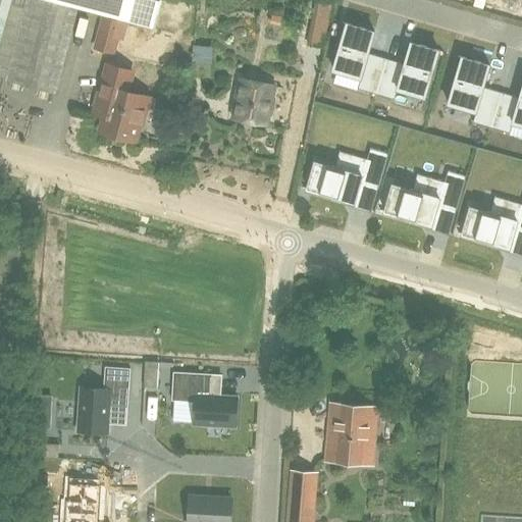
[(163,0),(27,0),(5,80),(55,94),(77,9),(102,15),(128,22),(155,30),(163,0)]
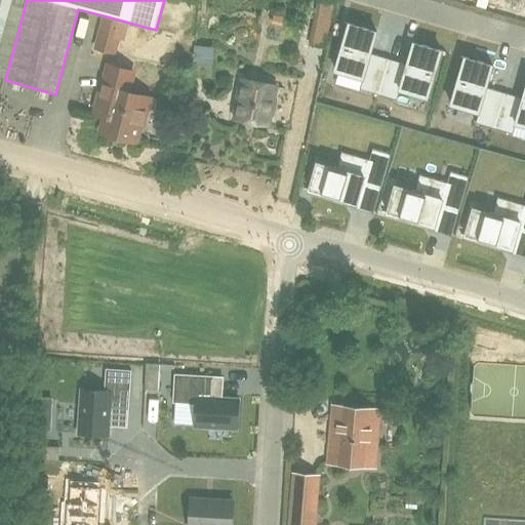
[(319,44),(329,2),(322,0),(321,0),(312,42),(319,44)]
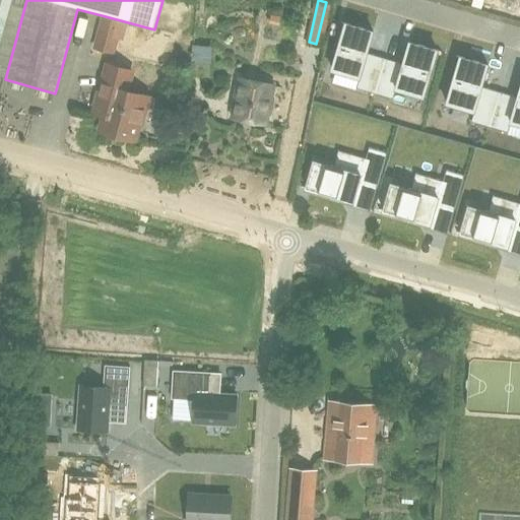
[(128,22),(102,15),(92,49),(115,55),(119,39),(123,40),(128,22)]
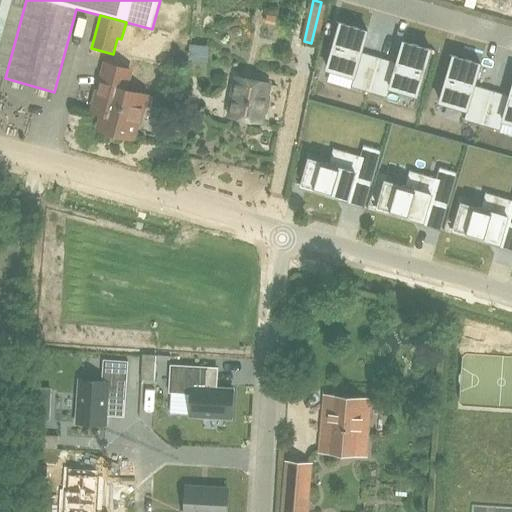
[(277,17),(266,15),(264,24),(275,26),(277,17)]
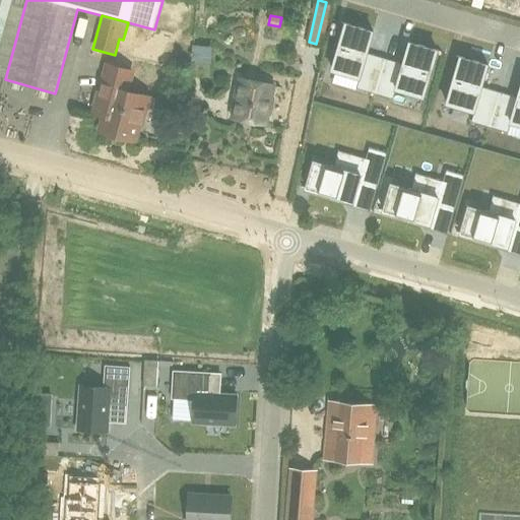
[(385,57),(367,52),(373,30),(345,22),(332,69),(360,77),(356,86),(375,92),(385,57)]
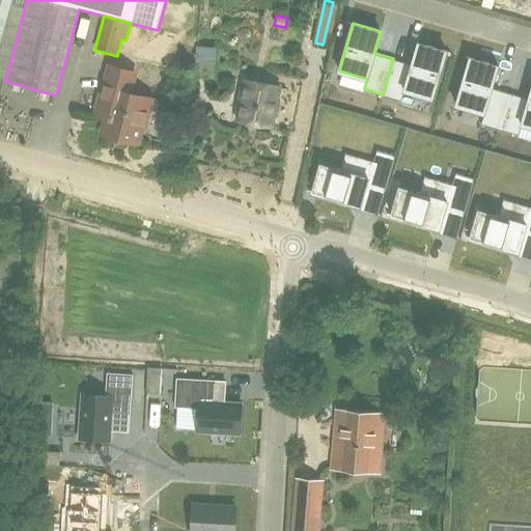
[(393,58),(383,94),(401,100),(404,90),(431,98),(446,50),(418,43),(412,63),(393,58)]
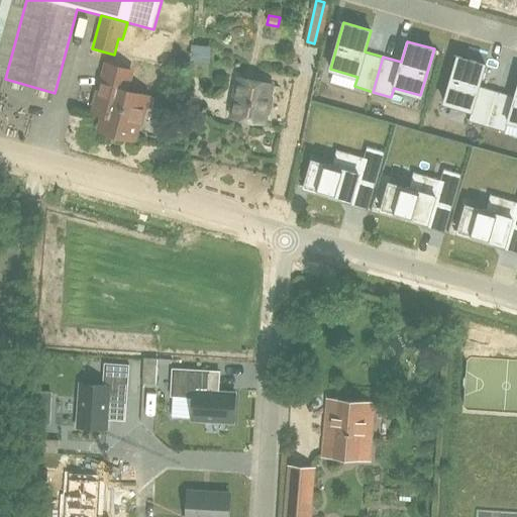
[(190,43),(190,62),(209,62),(209,43),(190,43)]
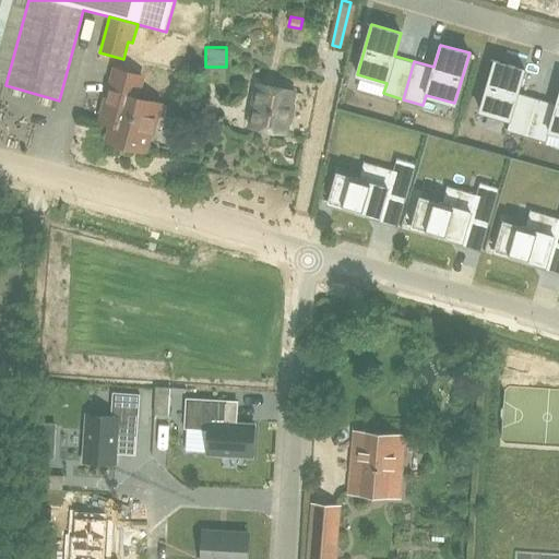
[(526,135),(537,97),(518,92),(524,69),(495,60),(480,110),(509,119),(507,129),(526,135)]
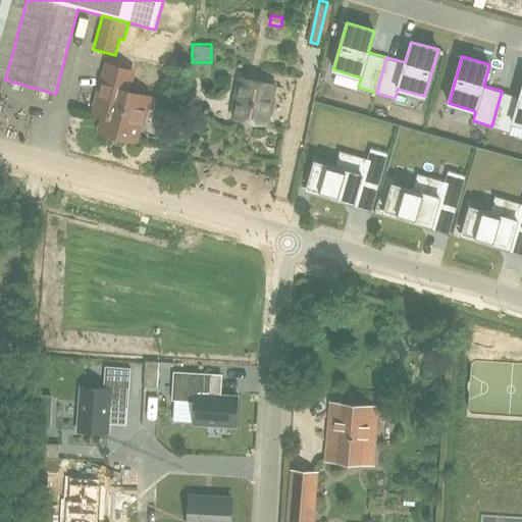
[(136,140),(141,119),(143,119),(149,98),(126,92),(133,70),(108,63),(96,107),(106,110),(101,131),(136,140)]
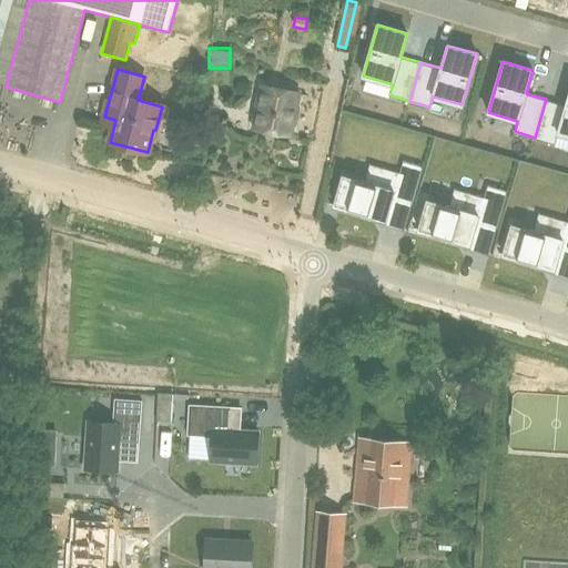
[(264,87),(256,128),(290,134),(292,123),(296,120),(297,111),(295,107),(297,93),(264,87)]
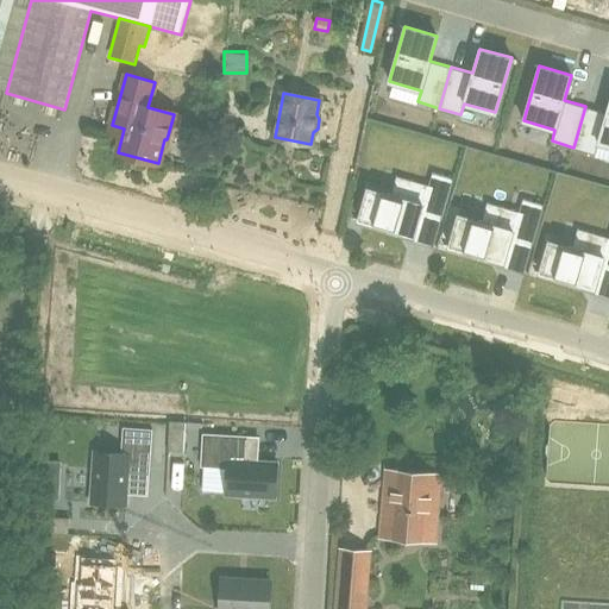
[(585,106),(573,148),(595,154),(597,143),(608,145),(608,104),(607,112),(585,106)]
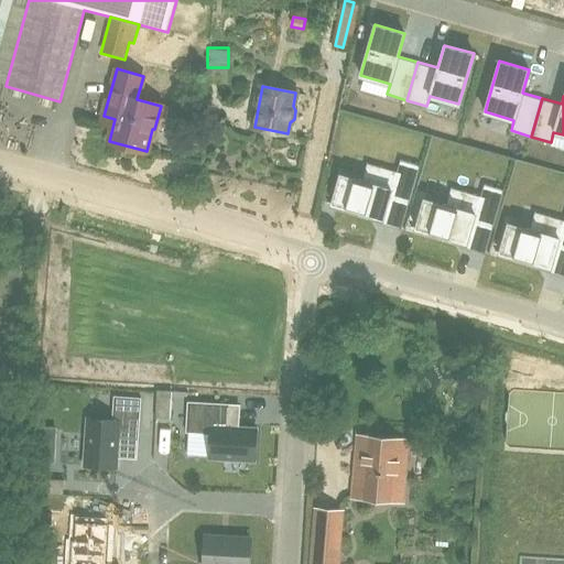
[(357,155),(349,173),(359,177),(367,160),(357,155)]
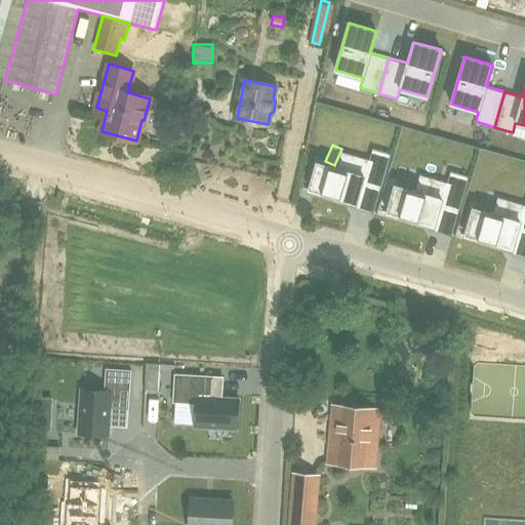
[(317,162),(309,190),(333,197),(356,204),(362,185),(380,190),(391,155),(372,149),(369,160),(369,161),(364,176),(337,168),(336,168),(317,162)]
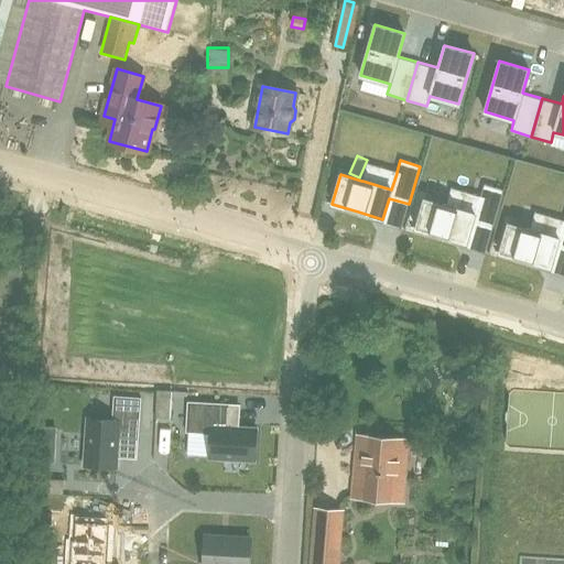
[(424,199),(415,228),(442,236),(466,243),(473,223),(492,228),(503,191),(484,185),(480,196),(480,197),(475,214),(446,206),(445,205),(424,199)]
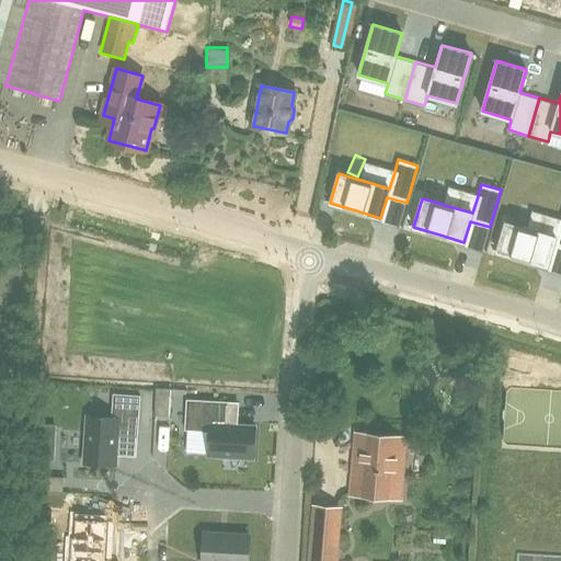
[(505,222),(496,252),(523,260),(547,266),(553,245),(560,248),(560,219),(560,221),(556,237),(527,229),(526,229),(505,222)]
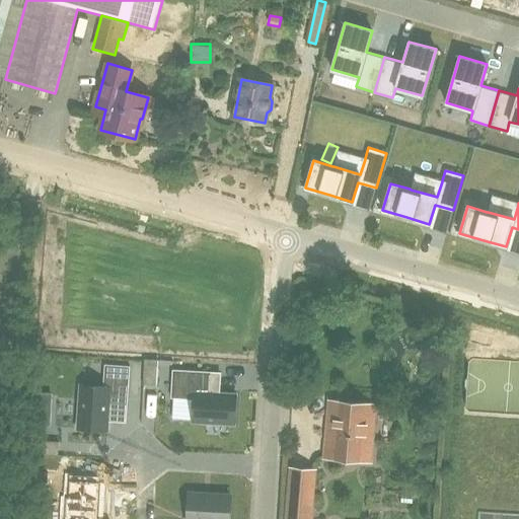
[(158,360),(145,359),(144,384),(157,384),(158,360)]
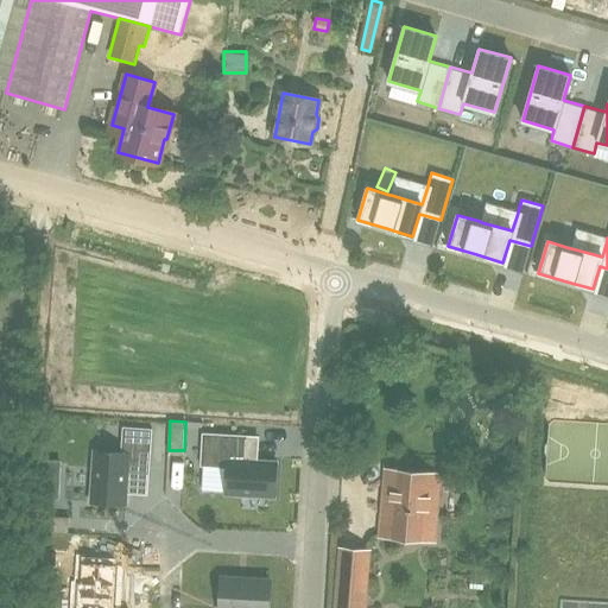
[(127,504),(127,493),(128,470),(149,472),(151,428),(122,426),(121,453),(94,451),(92,502),(127,504)]
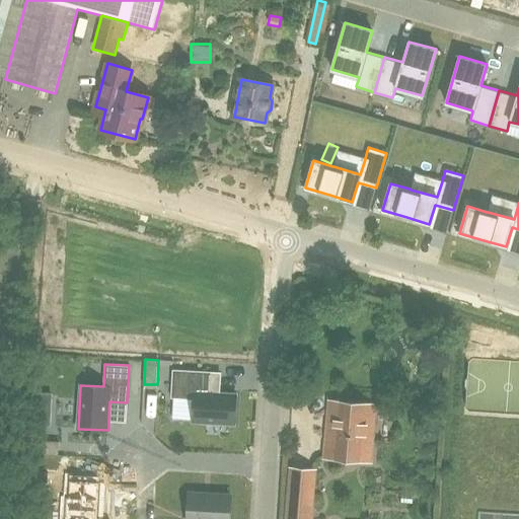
[(172,370),(170,397),(173,398),(172,419),(193,420),(192,422),(234,425),(236,394),(220,393),(208,392),(210,372),(172,370)]
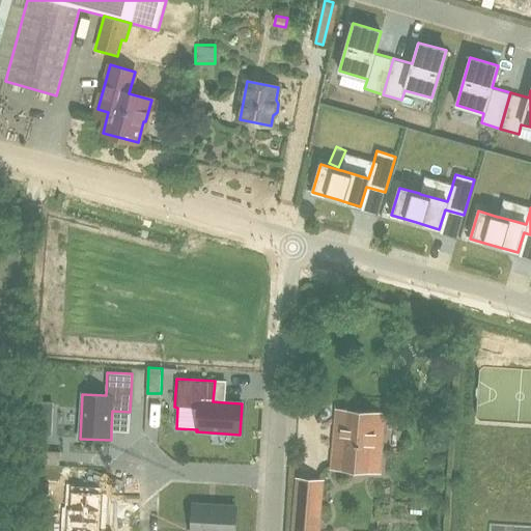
[(33,414),(53,415),(53,402),(34,401),(33,414)]
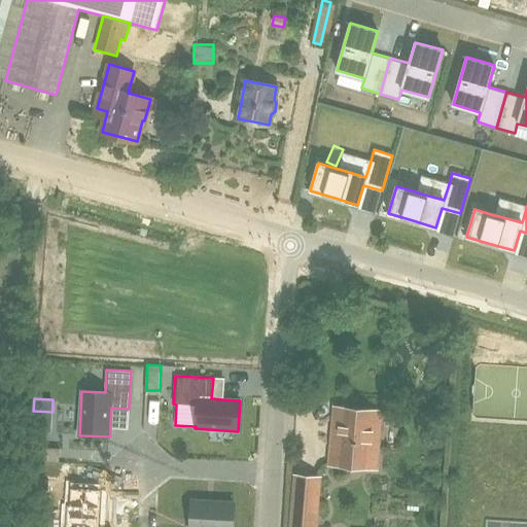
[(329,464),(376,467),(380,412),(335,408),(329,464)]
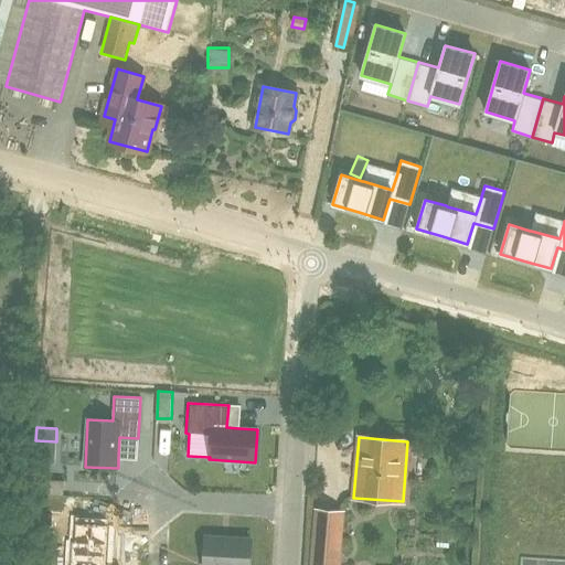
[(38,480),(36,493),(63,496),(64,481),(38,480)]
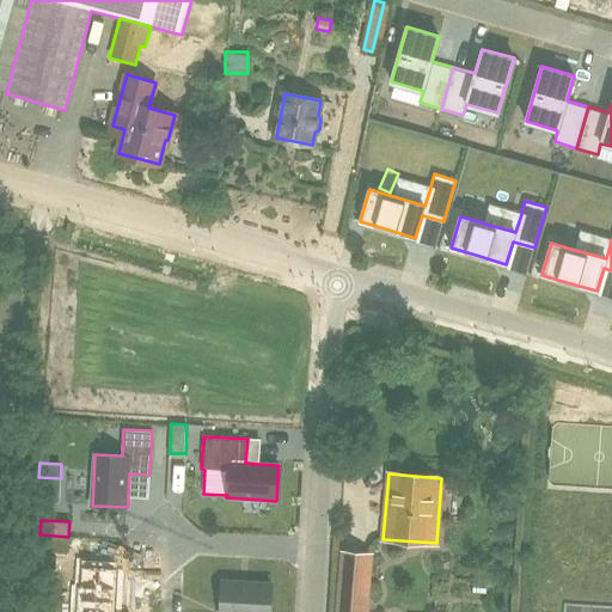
[(366,611),(371,554),(342,551),(337,611),(366,611)]
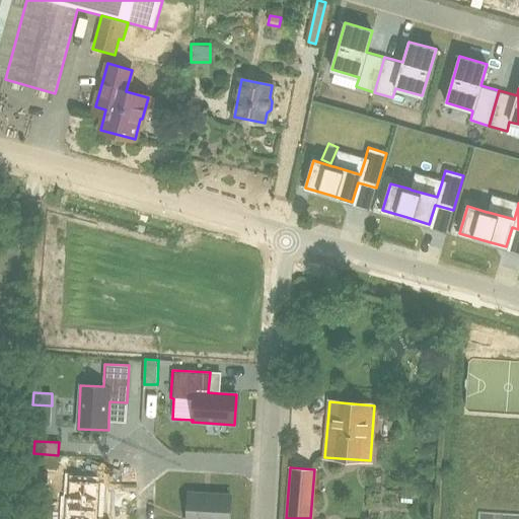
[(68,498),(66,498),(64,518),(96,518),(99,482),(70,480),(68,498)]
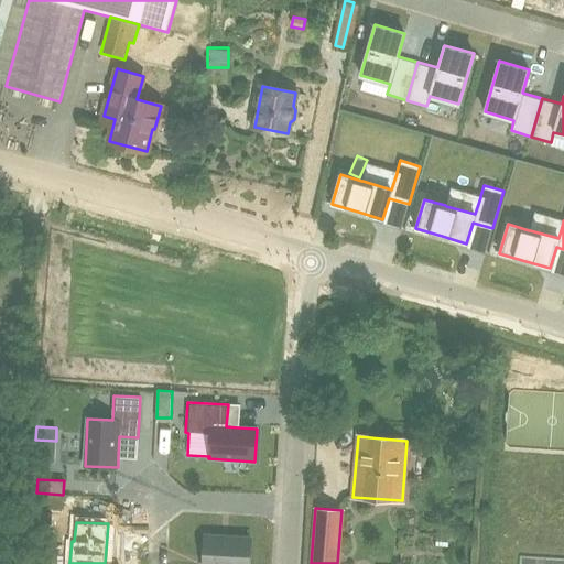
[(248,563),(250,538),(206,535),(204,563),(248,563)]
